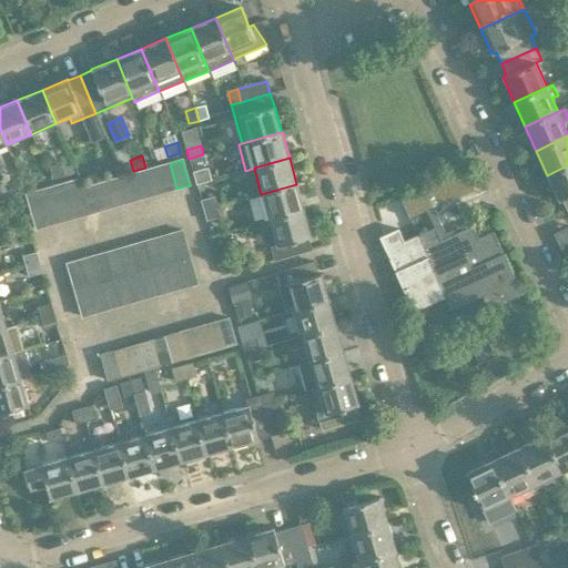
[(170,163),(156,166),(164,192),(176,189),(170,163)]
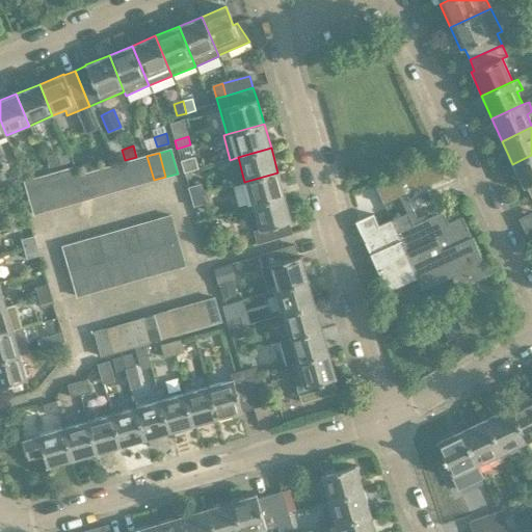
[(53,154),(46,156),(49,167),(60,164),(58,157),(53,154)]
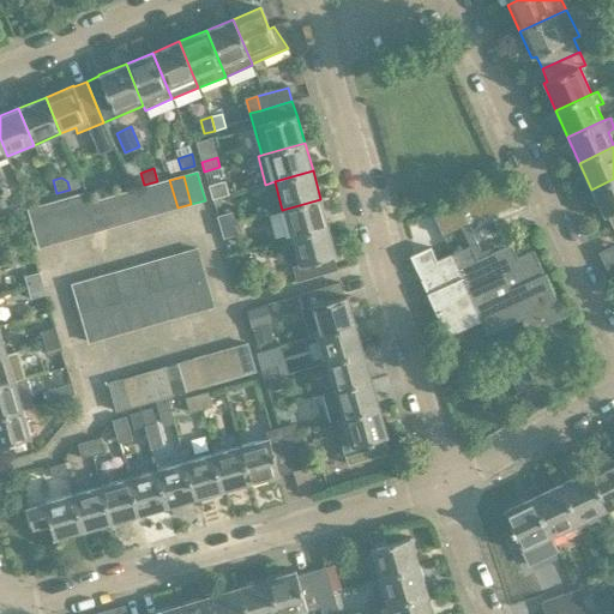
[(613,227),(613,179),(591,190),(603,217),(607,215),(613,227)]
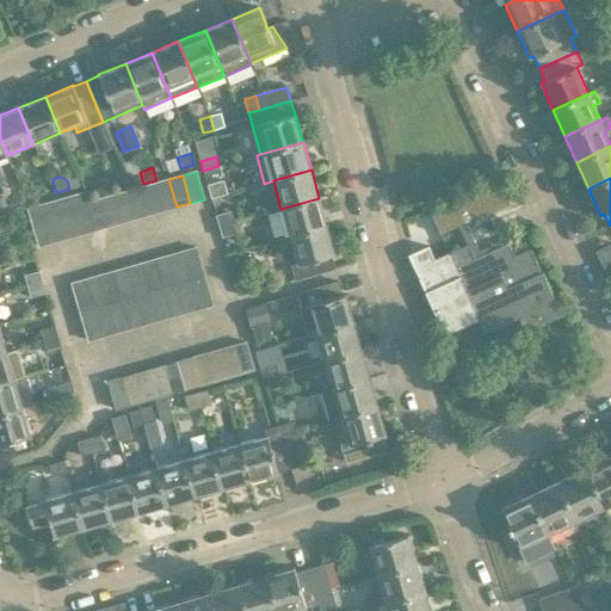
[(177,207),(168,179),(154,183),(162,211),(177,207)]
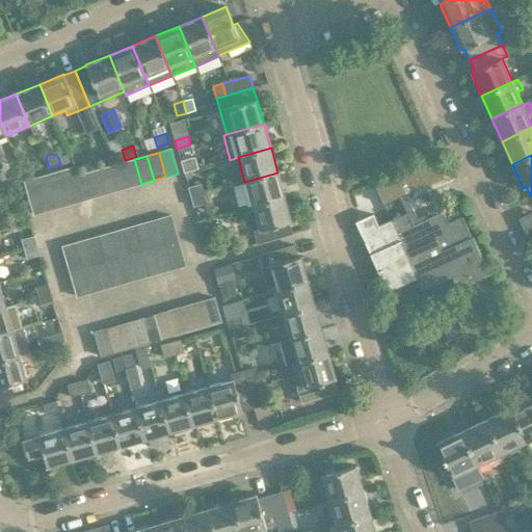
[(435,158),(376,185),(384,204),(444,177),(435,158)]
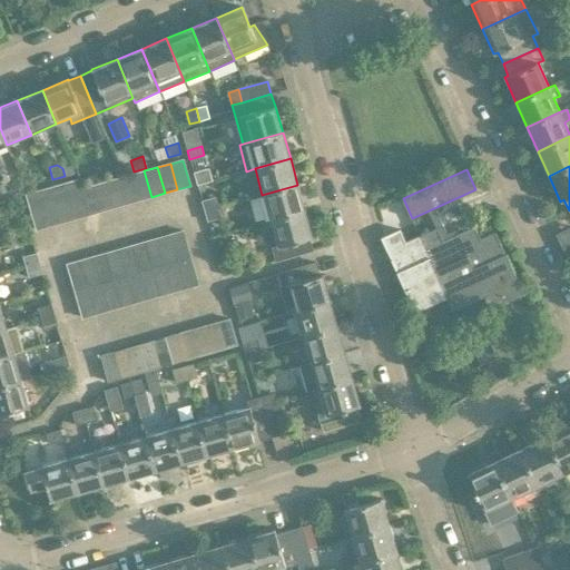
[(144,170),(131,175),(139,200),(151,197),(144,170)]
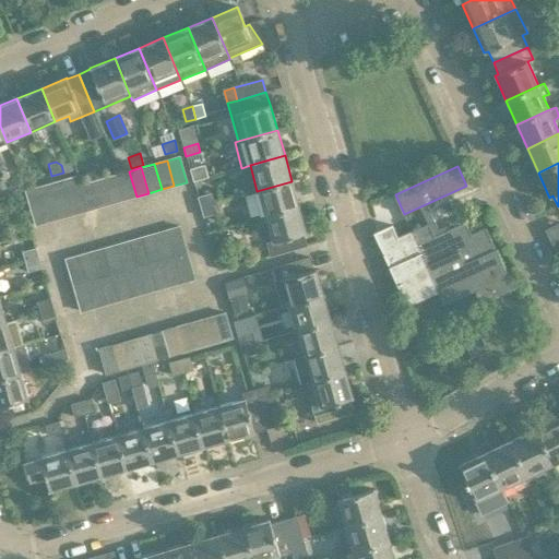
[(85,173),(88,182),(105,178),(103,168),(85,173)]
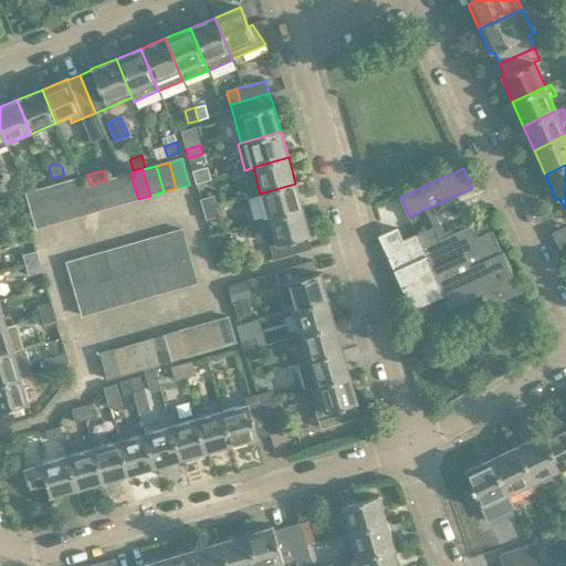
[(192,174),(196,184),(209,180),(206,170),(192,174)]
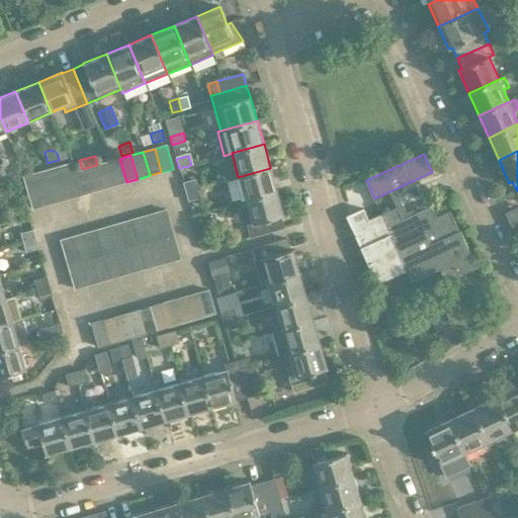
[(126,182),(119,159),(107,162),(114,185),(126,182)]
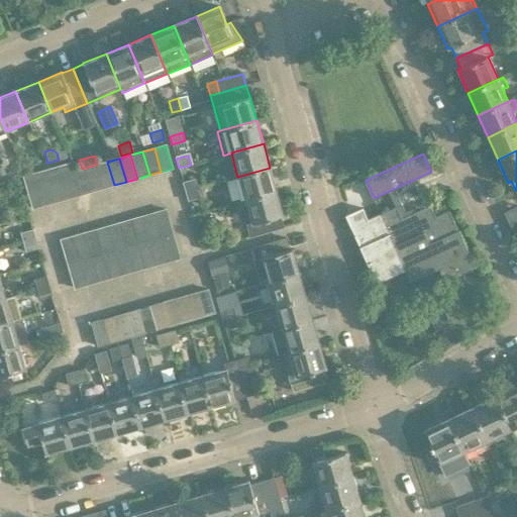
[(107,162),(96,165),(102,188),(114,185),(107,162)]
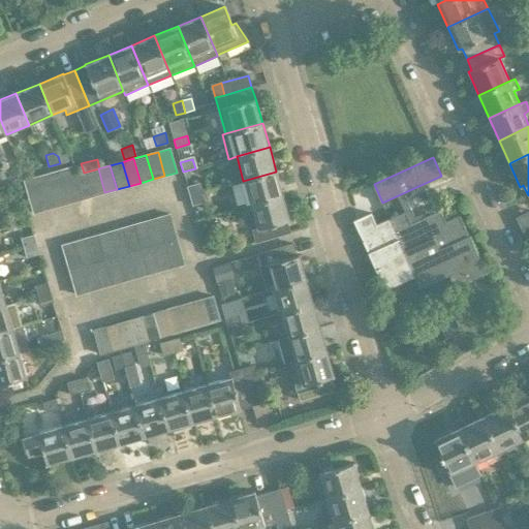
[(72,166),(60,170),(62,179),(74,176),(72,166)]
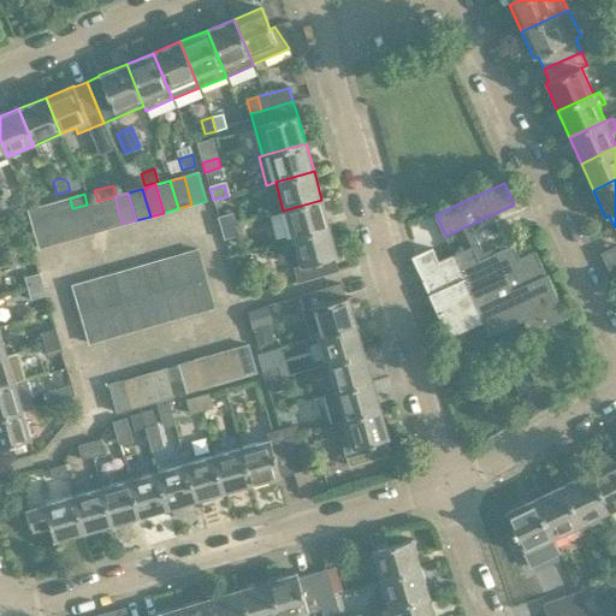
[(122,224),(114,196),(100,201),(108,229),(122,224)]
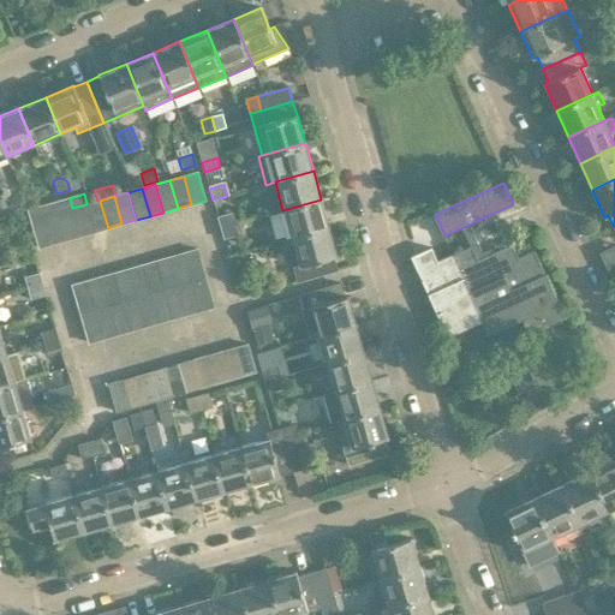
[(72,208),(70,198),(55,202),(59,213),(72,208)]
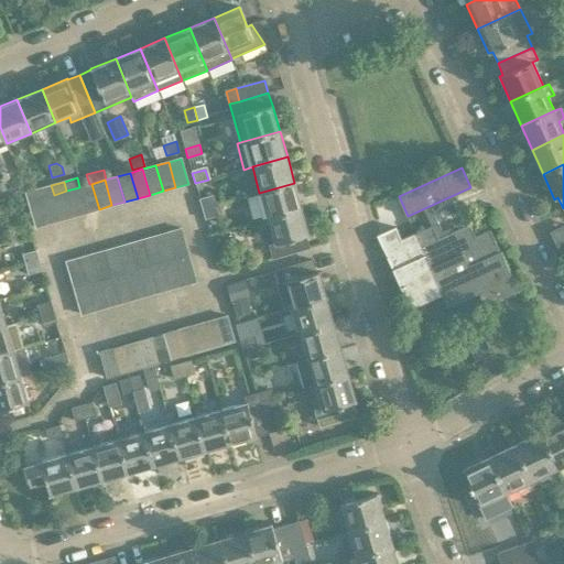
[(259,193),(255,194),(262,219),(267,218),(302,208),(294,183),(259,193)]
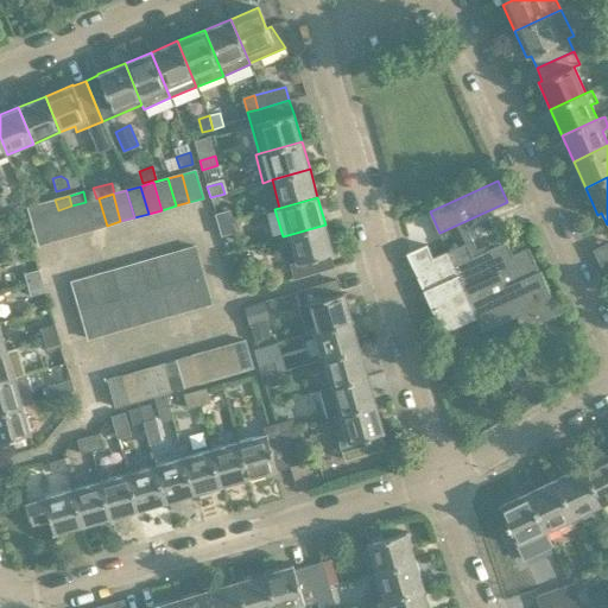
[(99,198),(86,202),(93,229),(107,226),(99,198)]
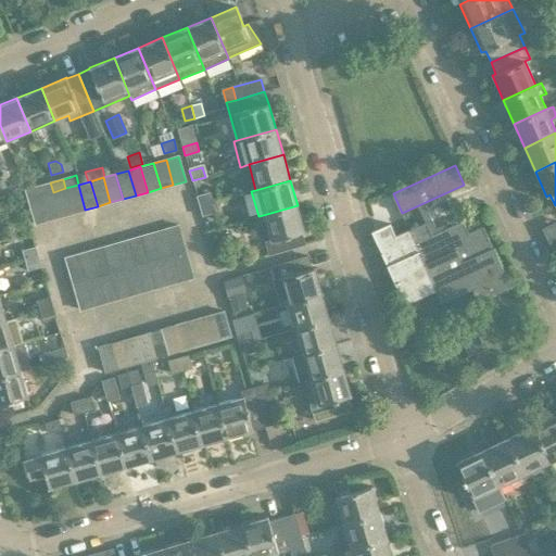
[(50,182),(38,186),(40,196),(53,192),(50,182)]
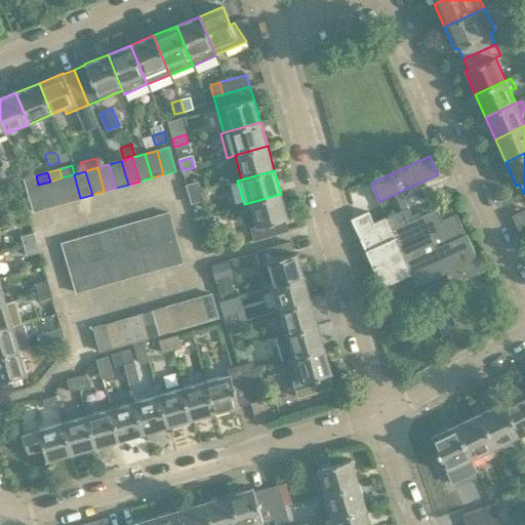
[(69,201),(80,198),(74,174),(62,177),(69,201)]
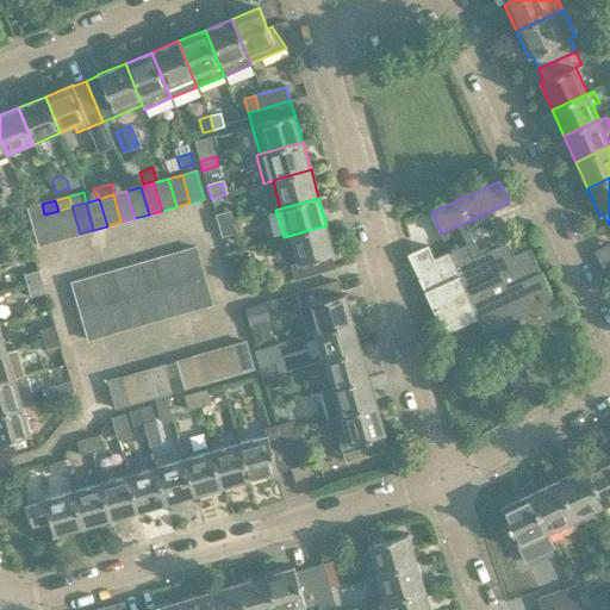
[(27,209),(31,218),(44,215),(42,204),(27,209)]
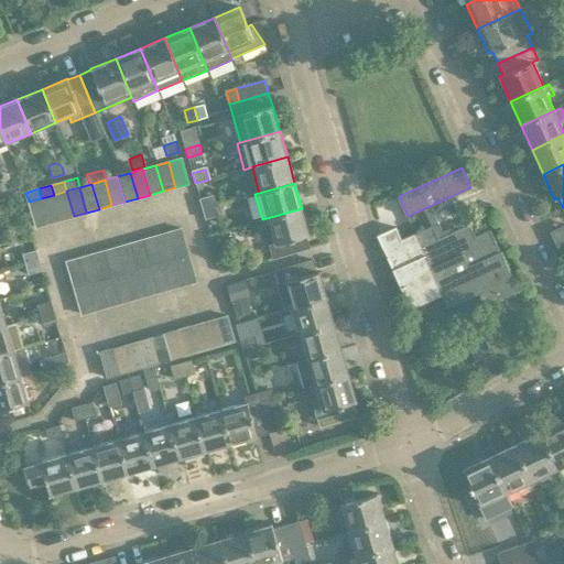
[(74,216),(66,191),(54,195),(61,220),(74,216)]
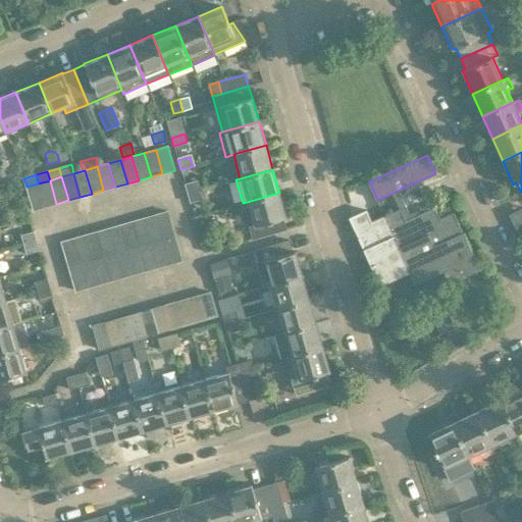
[(56,204),(50,180),(38,184),(45,207),(56,204)]
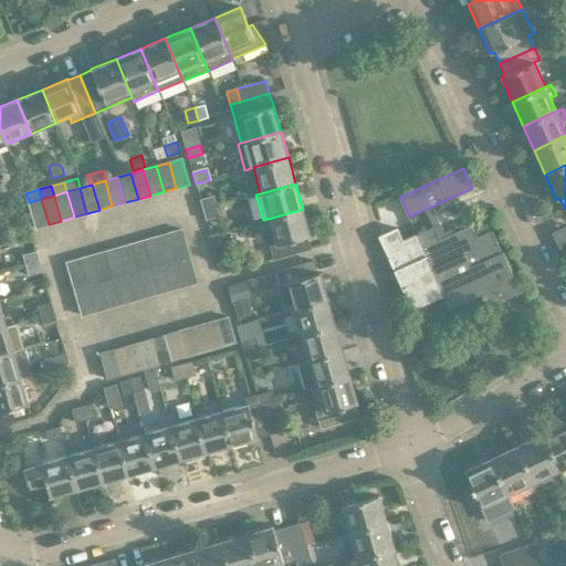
[(203,210),(216,206),(213,196),(200,200),(203,210)]
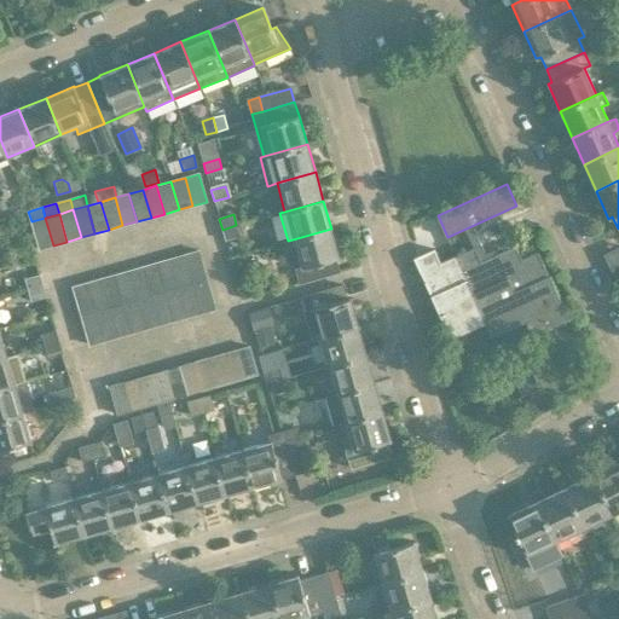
[(53,246),(45,218),(32,221),(39,249),(53,246)]
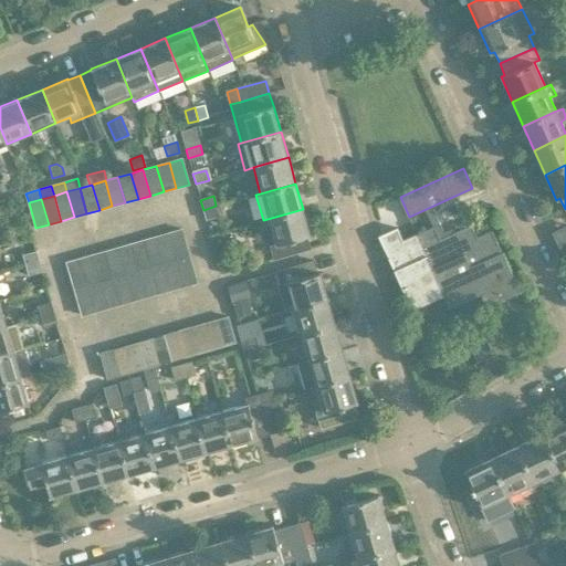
[(219,216),(216,206),(203,210),(206,220),(219,216)]
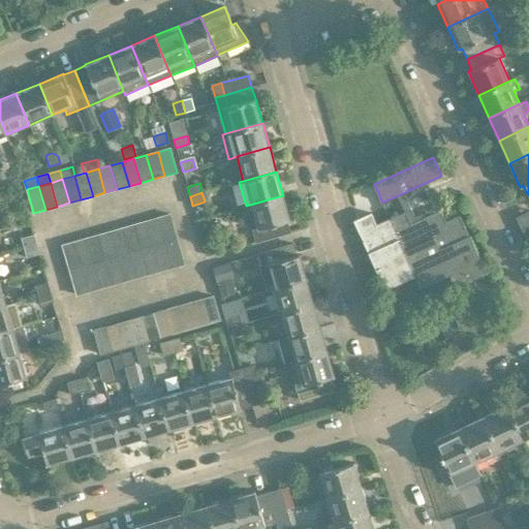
[(290,220),(283,195),(250,205),(257,228),(252,230),(255,242),(289,232),(286,221),(290,220)]
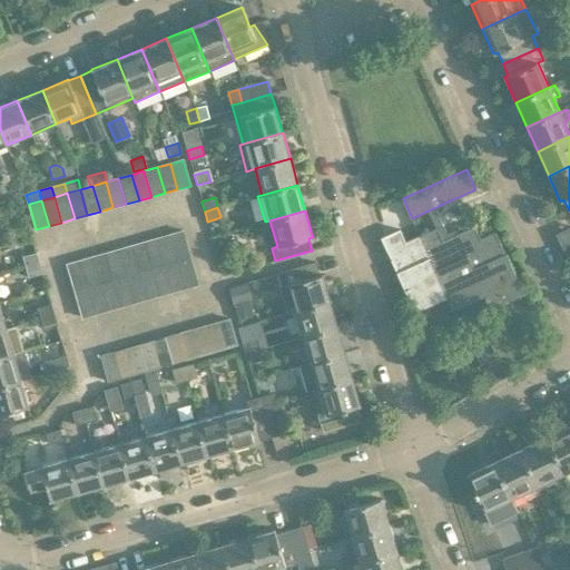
[(381,238),(414,312),(446,297),(452,311),(484,296),(490,308),(523,294),(495,233),(480,239),(474,226),(442,241),(436,228),(405,242),(400,229),(381,238)]
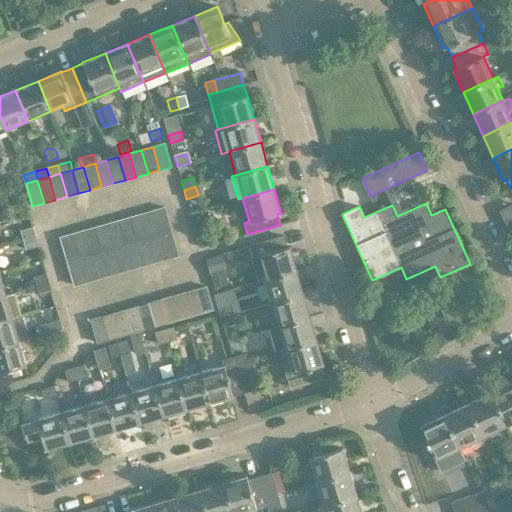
[(152,211),(159,235),(171,232),(164,207),(152,211)]
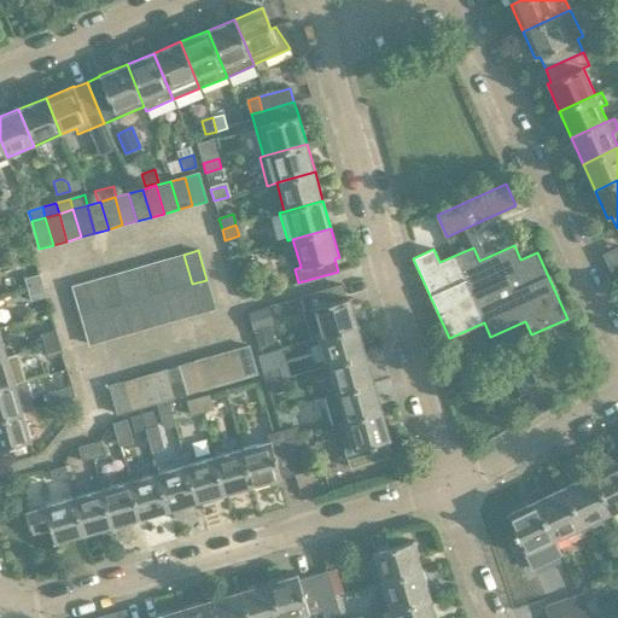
[(179,287),(192,284),(184,255),(170,258),(179,287)]
